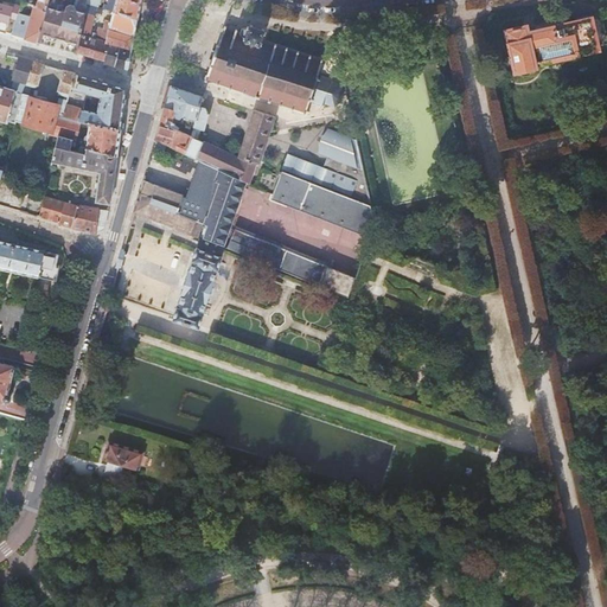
[(39,0),(37,7),(34,6),(34,8),(32,16),(29,14),(27,18),(18,14),(19,10),(0,4),(0,31),(11,36),(16,37),(20,38),(37,43),(46,12),(49,0),(39,0)]
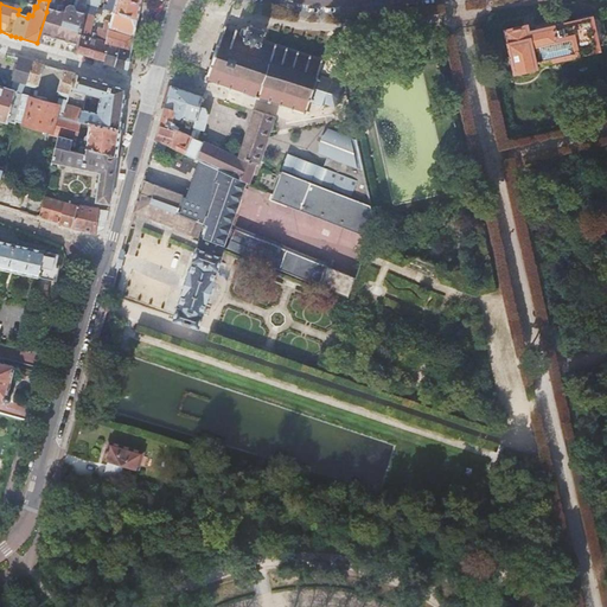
[(49,0),(46,12),(37,43),(49,46),(50,44),(55,40),(62,43),(65,48),(64,50),(76,53),(78,40),(80,37),(84,13),(87,0),(49,0)]
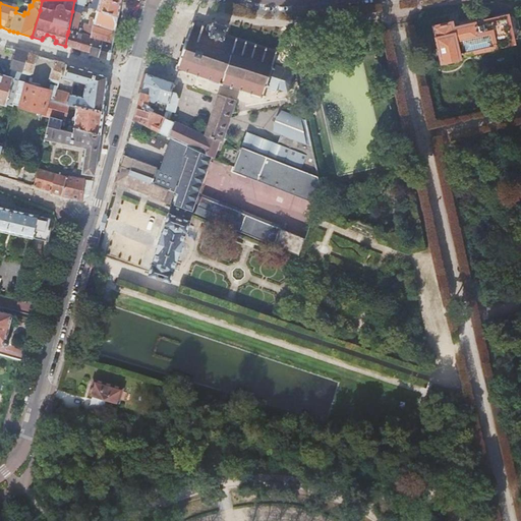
[(74,0),(72,11),(81,14),(83,7),(85,0),(99,0),(97,8),(94,7),(94,9),(93,11),(97,12),(93,25),(89,24),(87,34),(88,34),(87,36),(68,32),(67,35),(65,46),(90,53),(89,54),(109,60),(117,17),(120,0),(74,0)]
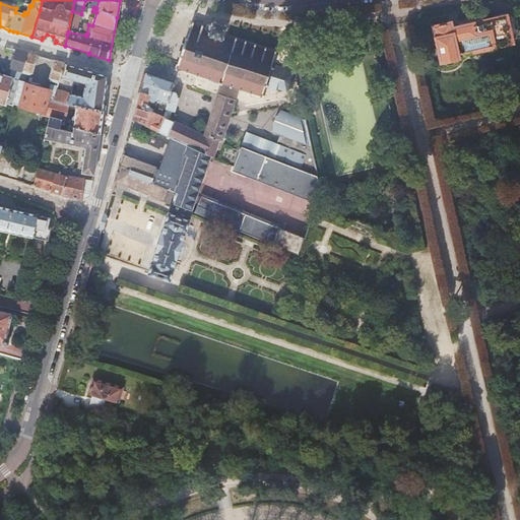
[(451,24),(434,28),(442,63),(446,65),(457,63),(459,61),(458,56),(512,43),(506,17),(452,30),(451,24)]
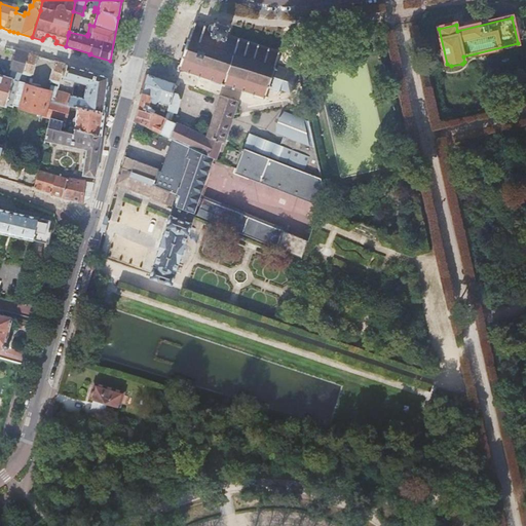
[(197,24),(194,23),(194,25),(192,25),(191,28),(193,29),(189,39),(187,38),(186,41),(188,42),(184,55),(182,54),(181,59),(182,59),(180,66),(178,65),(177,68),(178,69),(177,71),(181,72),(181,70),(187,71),(186,74),(187,74),(189,75),(190,72),(198,75),(197,78),(200,78),(200,76),(210,78),(209,81),(212,82),(213,79),(222,83),(221,85),(223,86),(224,83),(241,89),(240,91),(243,92),(245,89),(252,92),(251,95),(254,96),(254,94),(263,97),(263,99),(265,100),(265,97),(267,98),(268,96),(266,96),(268,88),(278,91),(283,90),(290,92),(296,89),(298,83),(295,76),(287,74),(285,70),(275,67),(277,59),(280,60),(280,58),(278,57),(279,53),(277,53),(276,55),(269,53),(270,51),(268,50),(267,52),(258,49),(259,47),(257,46),(257,49),(250,46),(251,44),(249,44),(248,46),(239,43),(240,41),(238,40),(237,42),(227,39),(228,37),(226,37),(228,32),(229,32),(230,30),(228,29),(229,27),(227,26),(226,29),(219,26),(220,24),(217,23),(217,26),(215,25),(214,28),(209,26),(208,31),(205,30),(205,29),(203,28),(203,30),(196,27),(197,24)]
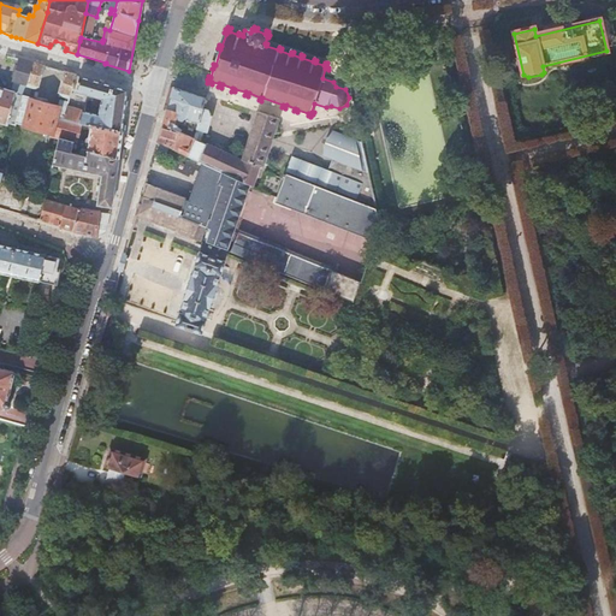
[(0,122),(9,125),(9,124),(16,125),(17,123),(23,99),(24,96),(27,86),(27,83),(33,64),(15,58),(13,64),(18,65),(18,66),(16,66),(12,78),(15,78),(13,82),(18,83),(16,93),(0,88),(0,122)]
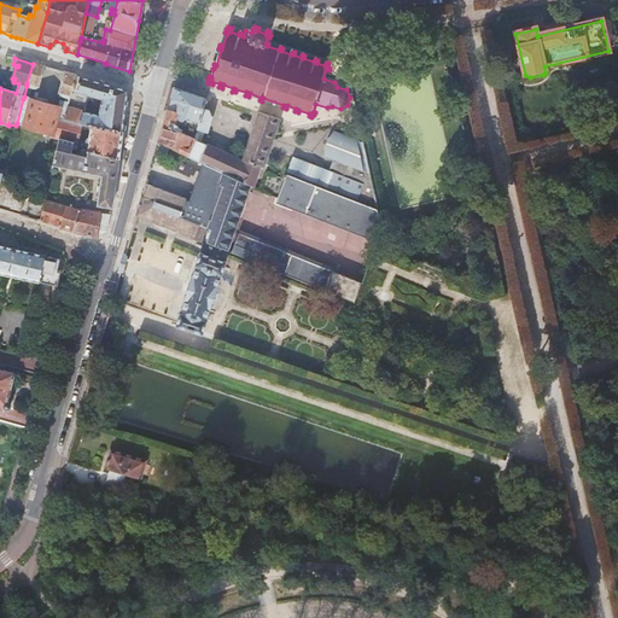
[(42,66),(33,64),(27,83),(38,86),(42,66)]
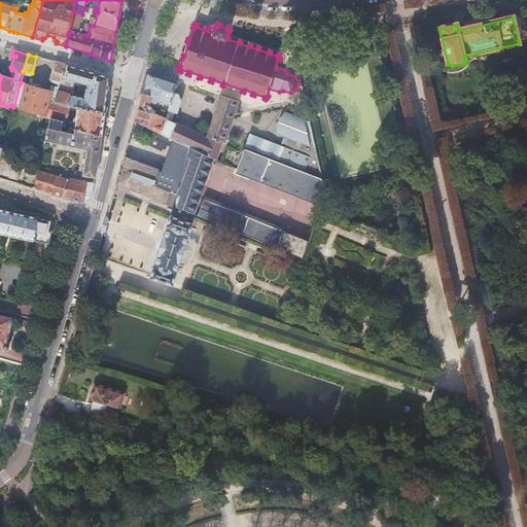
[(65,65),(56,62),(51,79),(61,81),(65,65)]
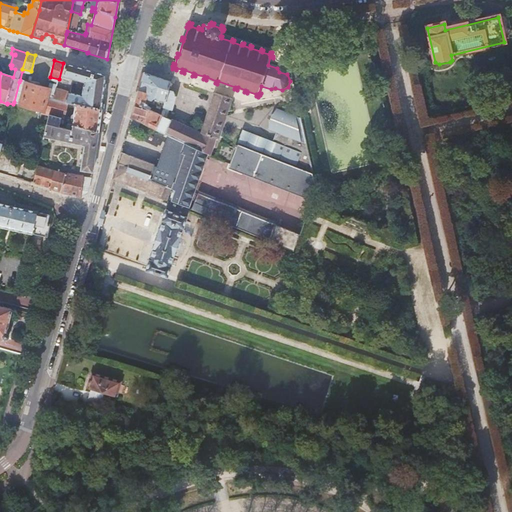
[(85,69),(63,63),(59,79),(58,82),(57,86),(54,98),(69,102),(76,104),(101,109),(105,75),(85,69)]
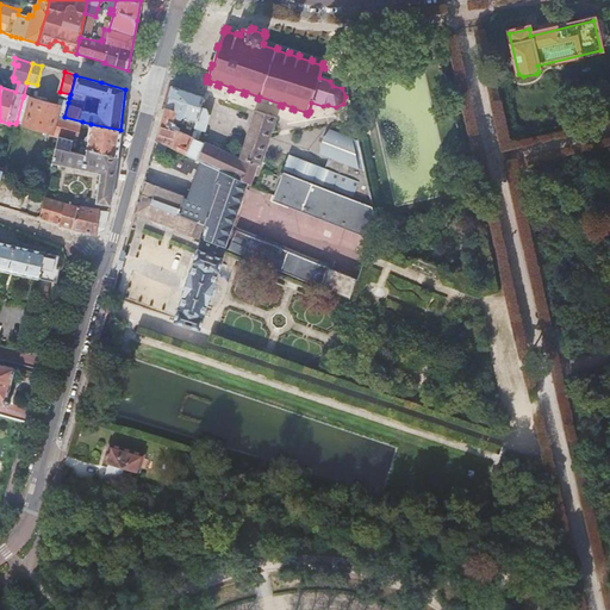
[(172,87),(156,141),(197,160),(203,148),(204,143),(199,139),(201,130),(195,129),(203,98),(172,87)]
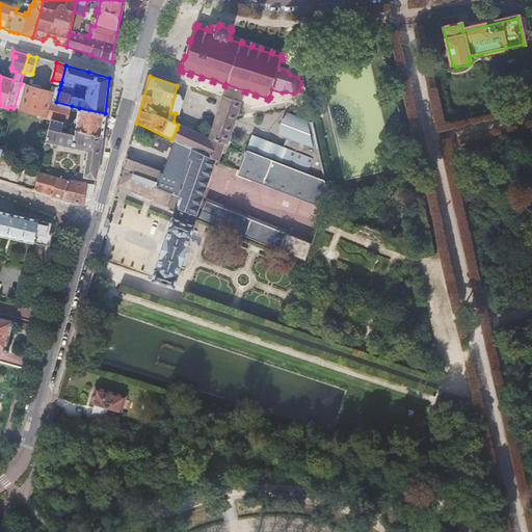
[(20,85),(15,106),(24,109),(45,114),(44,117),(51,120),(51,121),(63,124),(62,128),(64,128),(72,106),(56,102),(59,89),(56,88),(52,87),(50,94),(28,88),(20,85)]
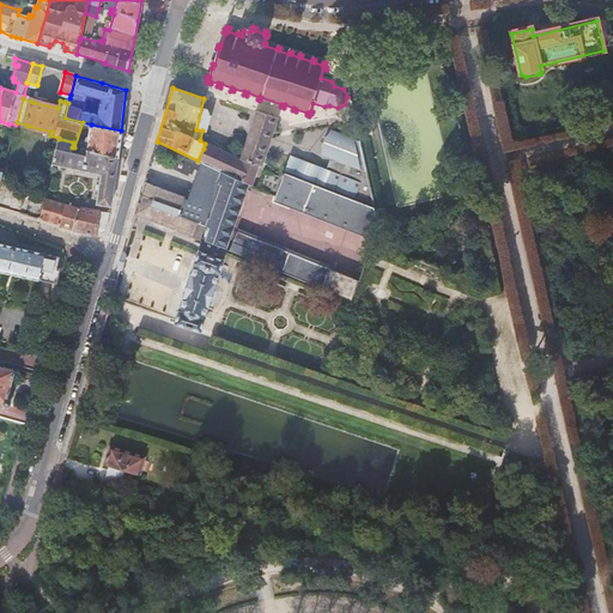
[(271,135),(275,119),(255,111),(240,163),(211,150),(208,151),(204,149),(198,161),(201,163),(247,183),(253,164),(260,168),(271,135)]
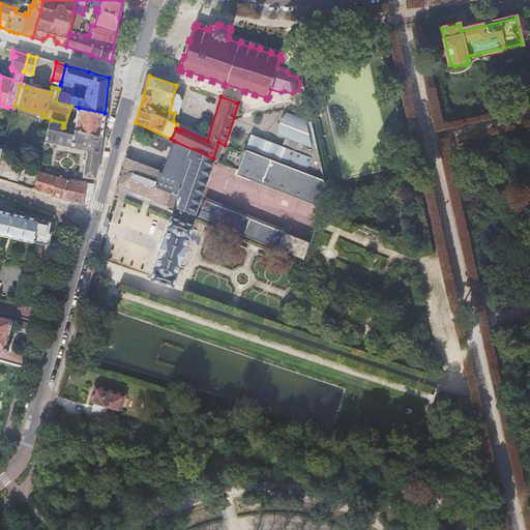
[(104,123),(105,113),(79,108),(76,123),(70,122),(69,128),(101,136),(104,123)]
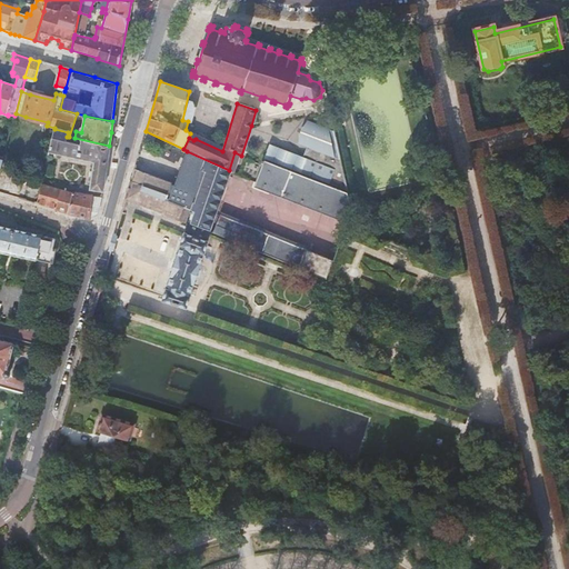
[(48,122),(26,117),(25,120),(47,126),(48,122)]
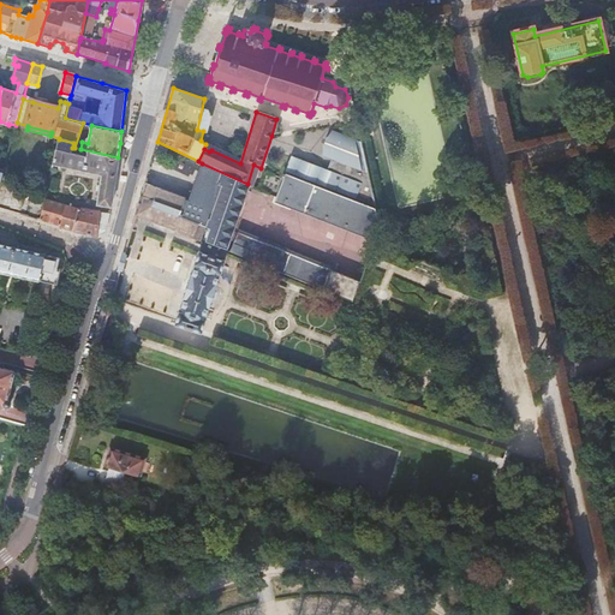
[(292,156),(286,174),(314,185),(374,208),(376,209),(362,144),(333,132),(326,138),(322,147),(324,155),(333,159),(327,174),(314,169),(316,166),(292,156)]
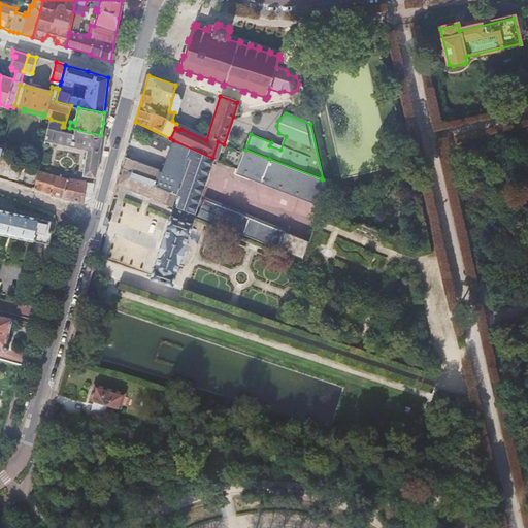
[(61,131),(62,127),(63,123),(51,120),(45,142),(87,151),(84,175),(95,177),(101,135),(69,128),(68,132),(61,131)]
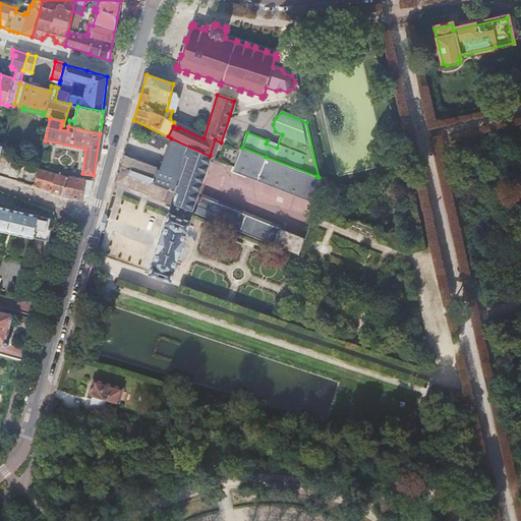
[(172,205),(190,213),(211,157),(210,156),(171,138),(160,171),(157,170),(158,167),(123,155),(119,167),(153,179),(152,184),(175,193),(172,205)]
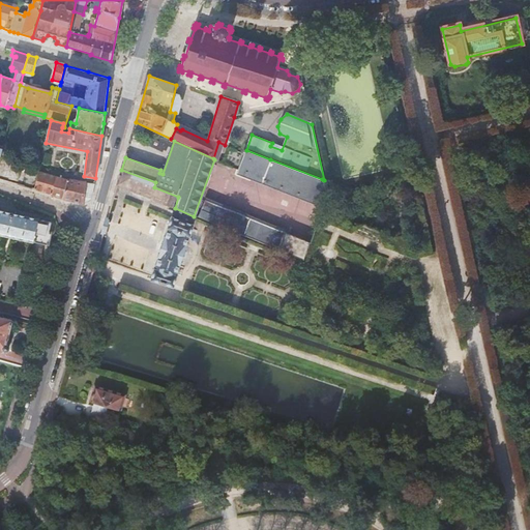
[(228,148),(223,163),(232,168),(237,170),(243,154),(228,148)]
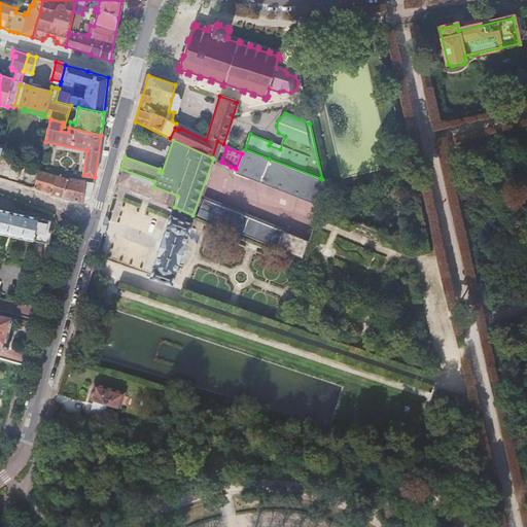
[(243,149),(242,153),(236,169),(249,174),(260,178),(261,178),(269,159),(243,149)]
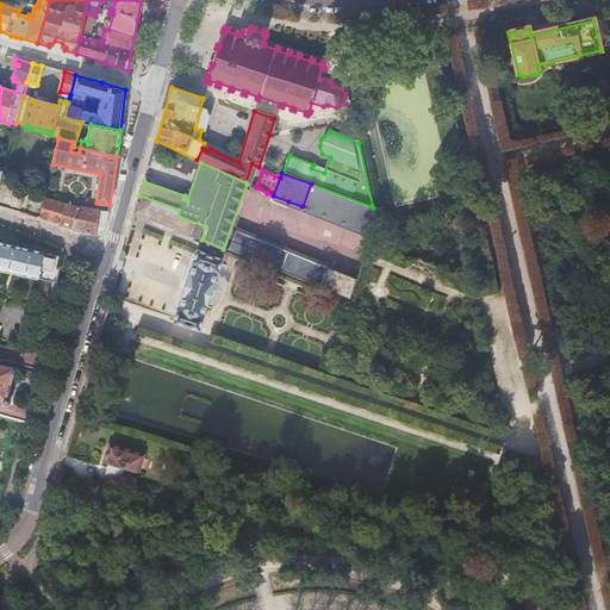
[(49,176),(47,188),(55,190),(57,179),(49,176)]
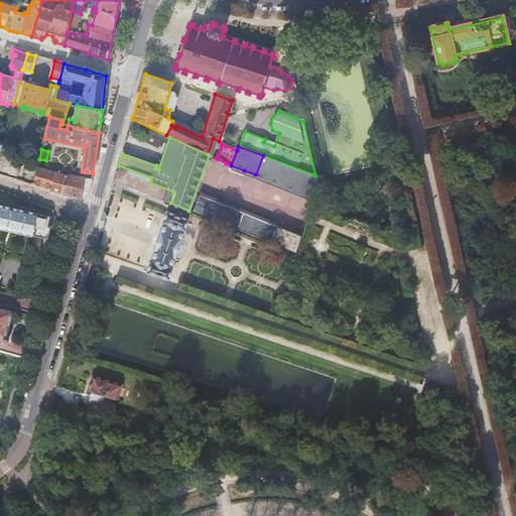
[(311,201),(313,174),(263,155),(256,174),(255,174),(253,179),(311,201)]
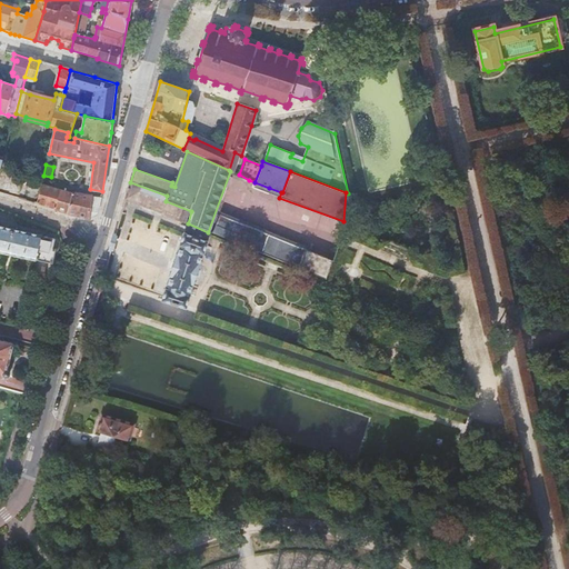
[(255,182),(249,180),(248,183),(268,191),(269,188),(255,182)]
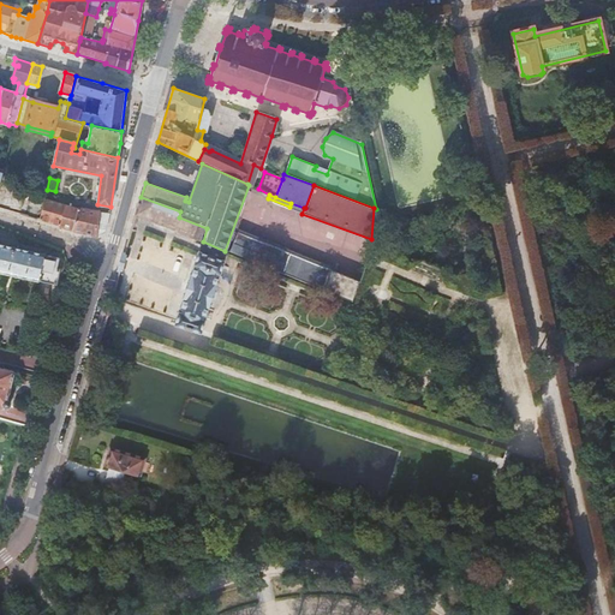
[(141,197),(136,216),(202,242),(199,250),(197,249),(193,263),(195,264),(179,311),(178,311),(173,324),(201,334),(204,321),(203,320),(218,274),(219,274),(224,261),(222,261),(225,251),(203,242),(207,228),(179,218),(180,212),(141,197)]
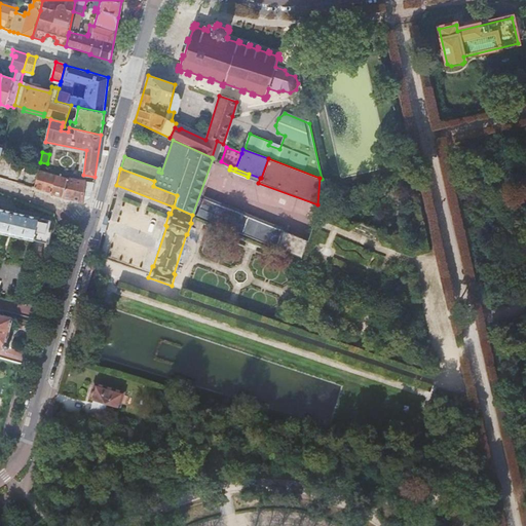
[(38,171),(33,189),(82,202),(90,197),(94,184),(67,179),(38,171)]
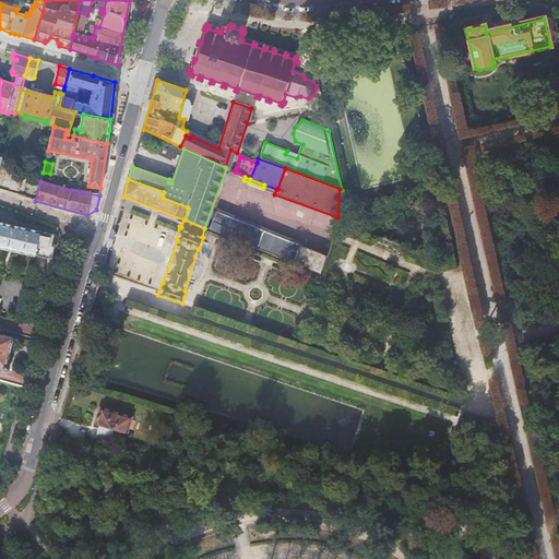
[(321,275),(322,275),(328,257),(216,213),(209,230),(321,275)]
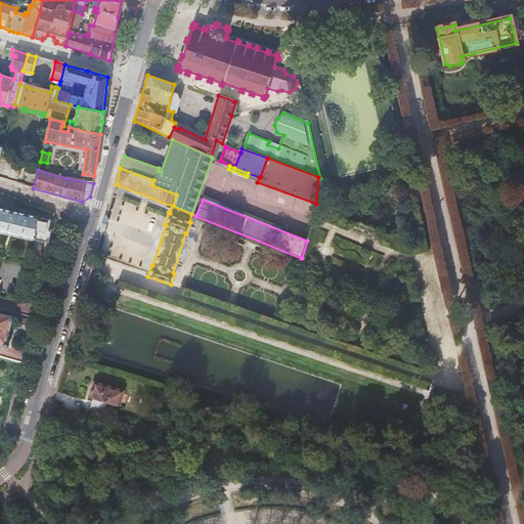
[(0,208),(0,232),(32,241),(32,239),(44,243),(47,230),(48,220),(37,218),(37,217),(0,208)]
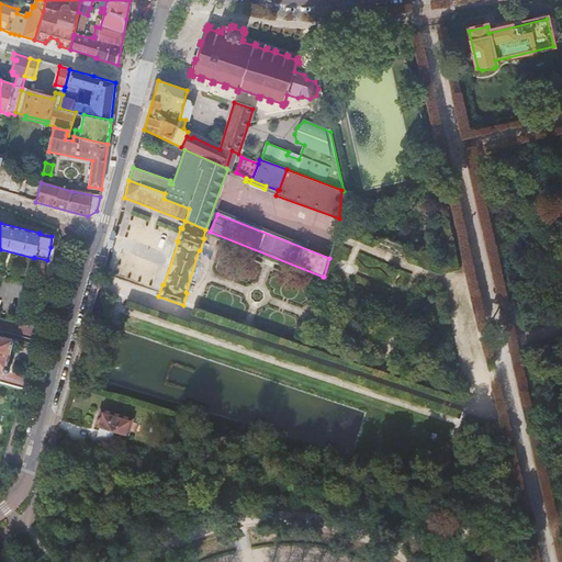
[(0,378),(2,369),(4,371),(7,371),(9,371),(10,368),(9,366),(7,366),(13,339),(0,336),(0,378)]
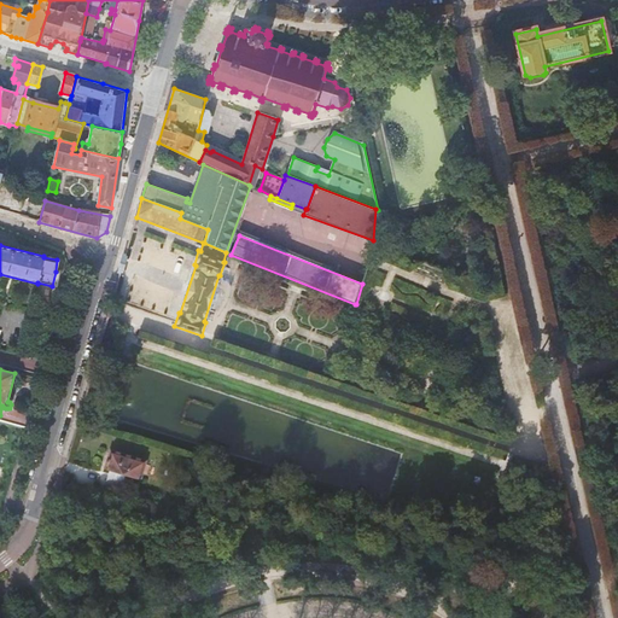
[(175,464),(121,447),(116,477),(168,491),(175,464)]
